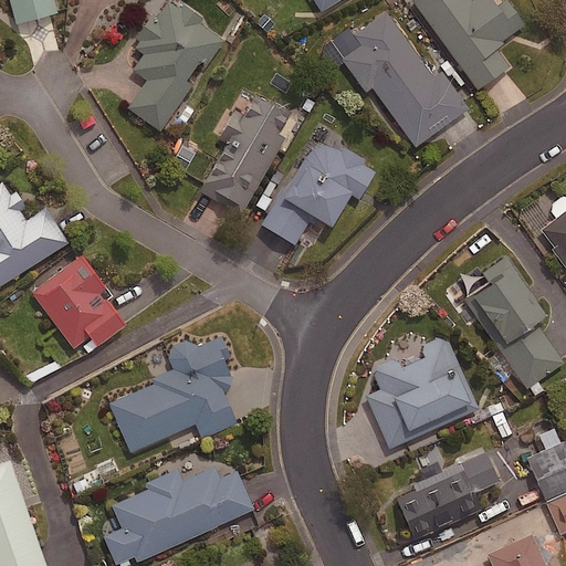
[(9,0),(16,23),(55,12),(52,0),(9,0)]
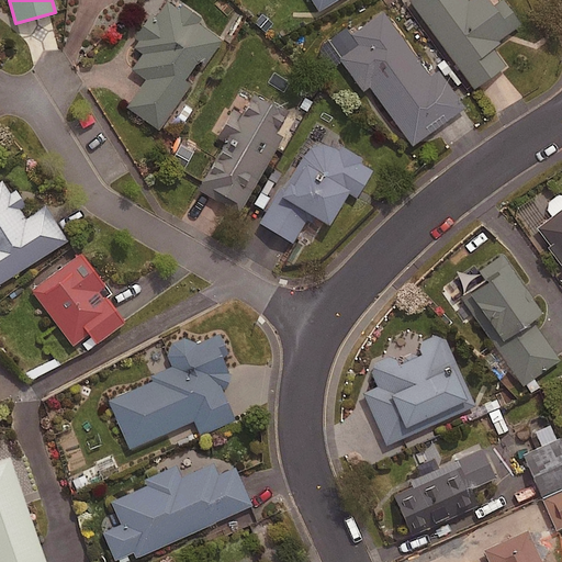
[(200,13),(180,0),(167,0),(154,20),(148,15),(131,42),(144,51),(132,69),(146,79),(126,108),(159,130),(190,86),(183,80),(198,59),(204,64),(221,41),(194,22),(200,13)]
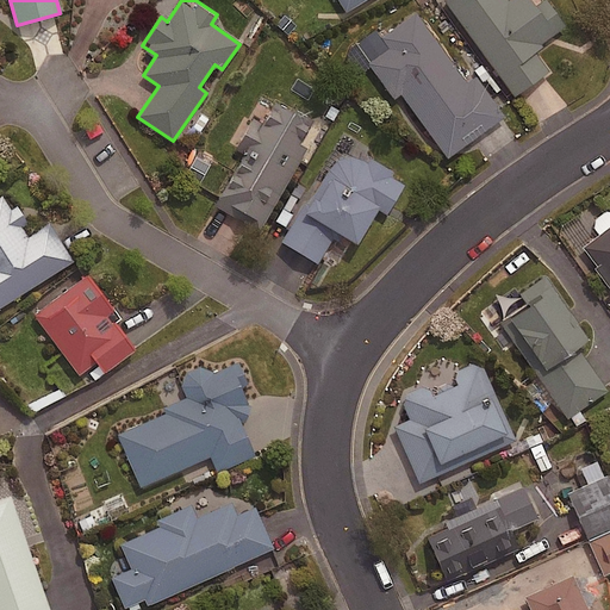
[(365,0),(337,0),(346,12),(365,0)]
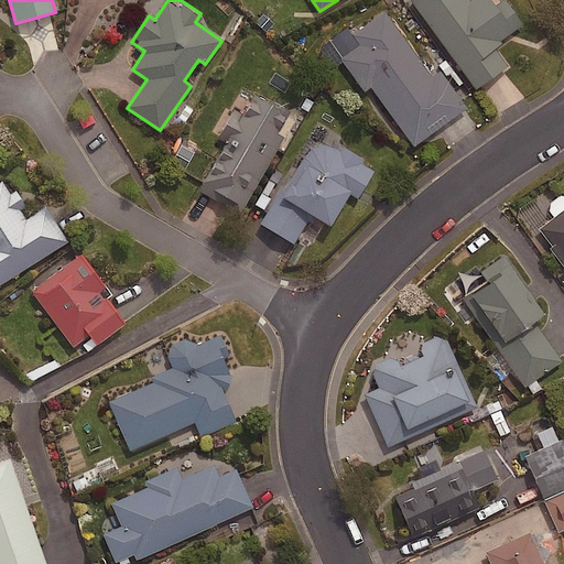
[(470,0),(470,1),(468,0),(411,0),(475,89),(507,66),(492,46),(521,25),(503,0),(495,7),(489,0),(470,0)]
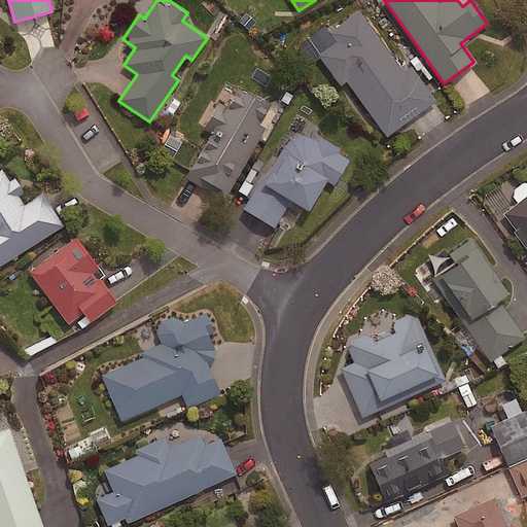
[(382,40),(360,10),(328,34),(336,43),(318,55),(341,85),(346,81),(386,136),(433,102),(387,37),(382,40)]
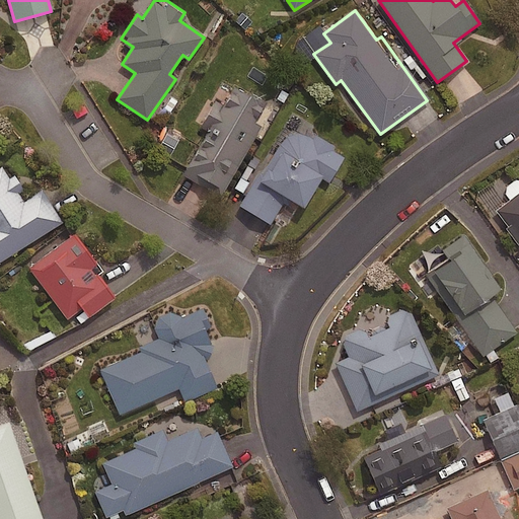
[(262,106),(234,90),(224,107),(215,101),(201,127),(210,132),(184,176),(220,197),(260,127),(252,122),(262,106)]
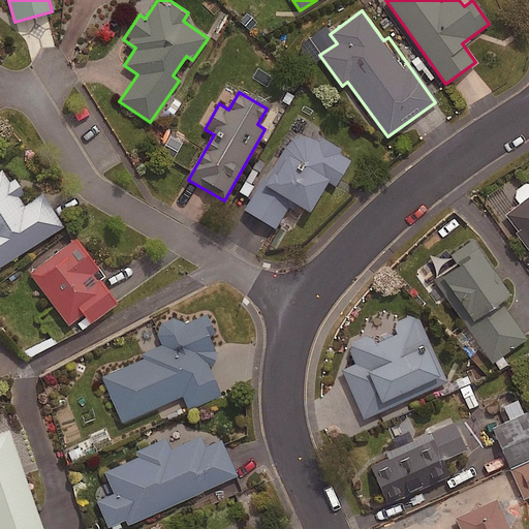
[(351,157),(297,126),(270,174),(266,172),(244,210),(276,228),(290,201),(309,212),(327,181),(335,186),(351,157)]
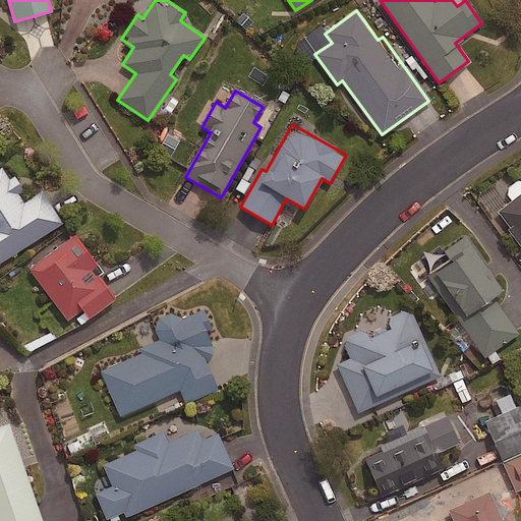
[(26,201),(4,166),(0,168),(0,263),(62,223),(42,191),(26,201)]
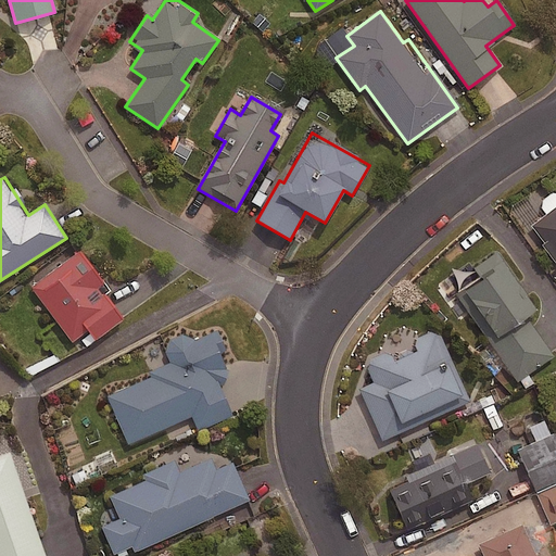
[(555,206),(531,227),(544,243),(539,248),(555,267),(555,265),(555,206)]
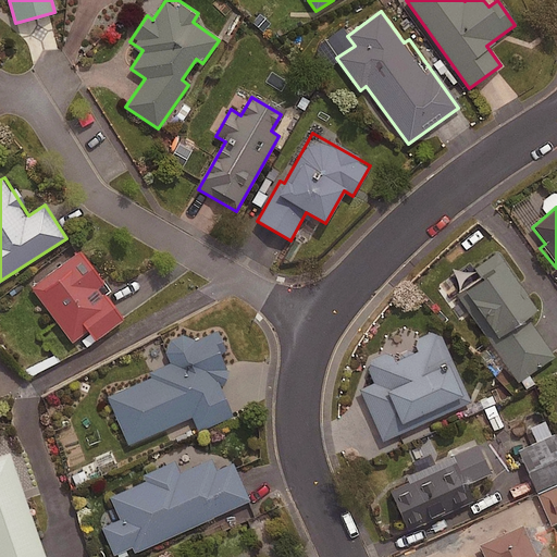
[(106,288),(77,250),(29,286),(72,343),(87,331),(95,341),(122,320),(101,292),(106,288)]
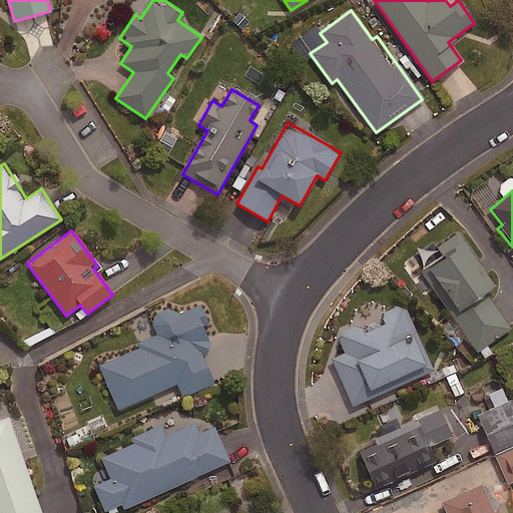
[(494,286),(457,233),(415,264),(477,352),(511,328),(486,292),(494,286)]
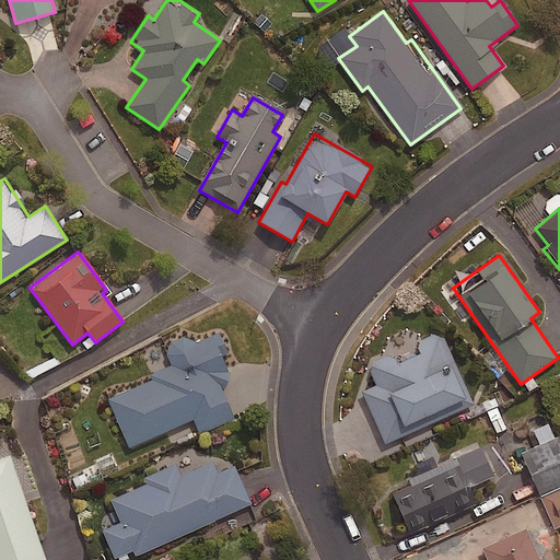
[(471,405),(439,328),(365,360),(376,386),(362,393),(384,443),(471,405)]
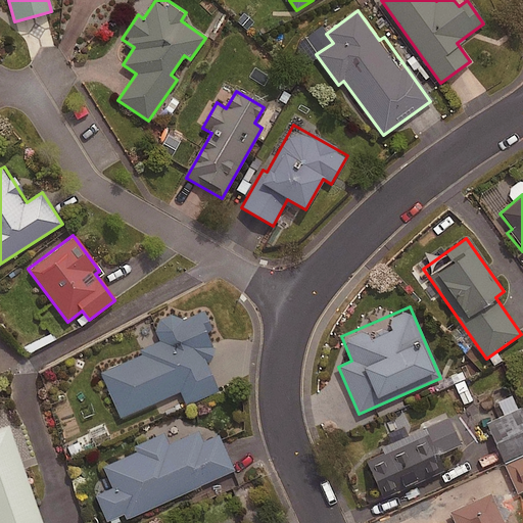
[(217,353),(199,314),(180,322),(177,314),(156,322),(164,340),(141,350),(143,354),(101,372),(121,417),(180,391),(186,405),(218,391),(203,359),(217,353)]
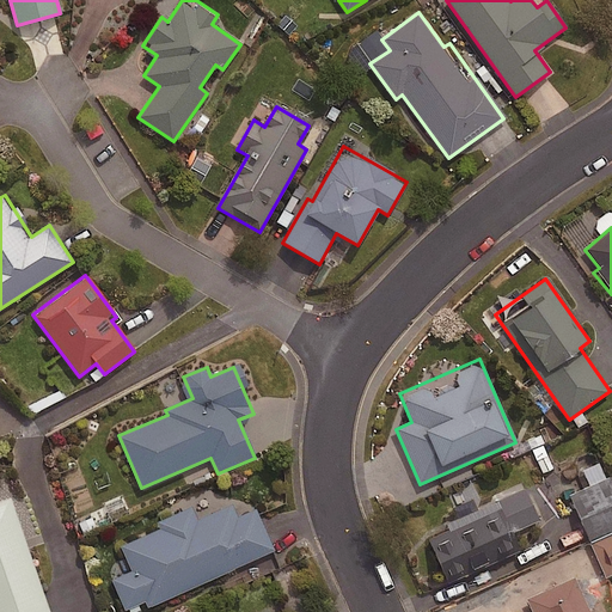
[(570,509),(556,476),(496,501),(500,508),(428,538),(446,581),(532,545),(525,530),(570,509)]
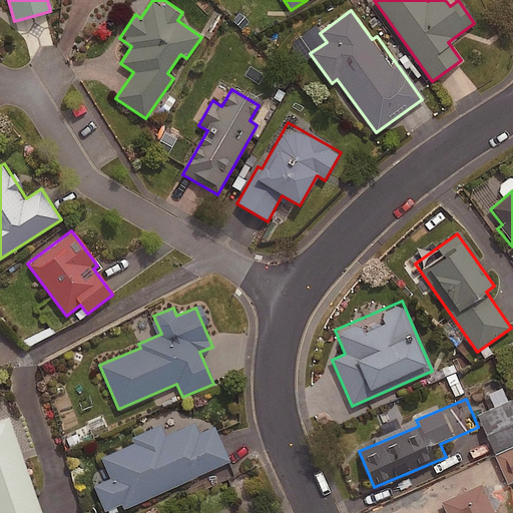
[(512,444),(512,407),(510,400),(477,414),(494,453),(512,444)]
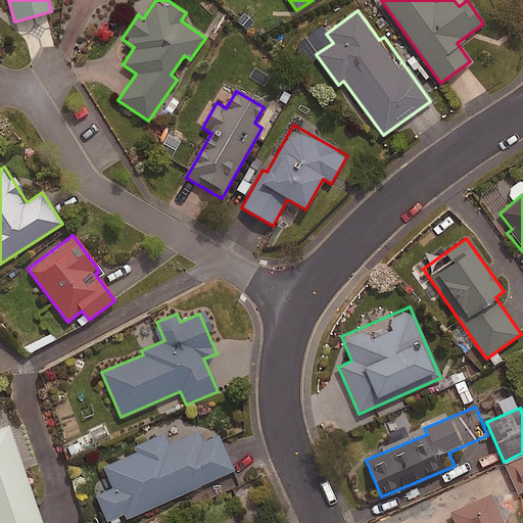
[(119,522),(233,471),(211,423),(171,441),(167,432),(130,448),(133,455),(103,468),(112,487),(95,495),(107,522),(119,522)]
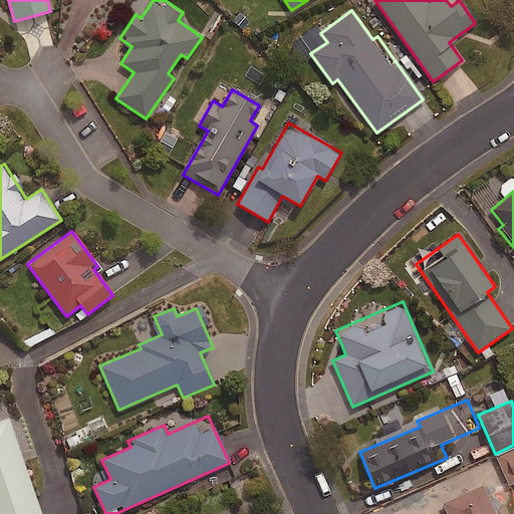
[(0,513),(41,513),(9,419),(0,421),(0,513)]
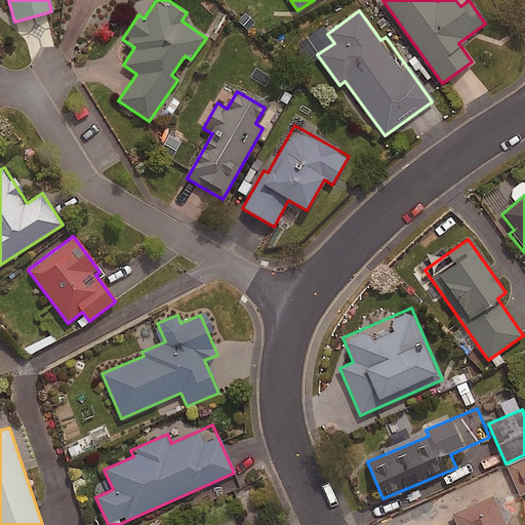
[(79,439),(83,447),(93,442),(96,447),(111,441),(105,428),(79,439)]
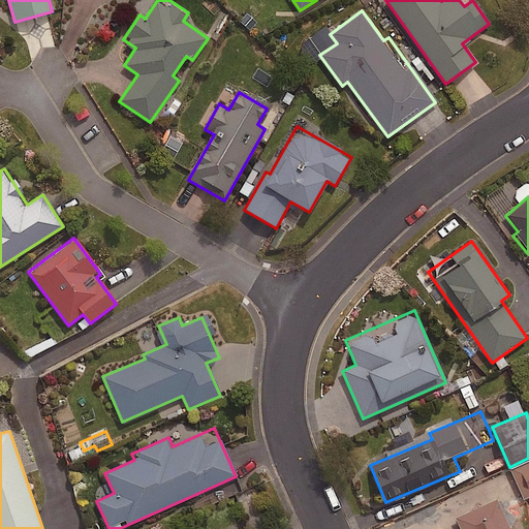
[(528,461),(508,471),(523,501),(528,498),(528,461)]
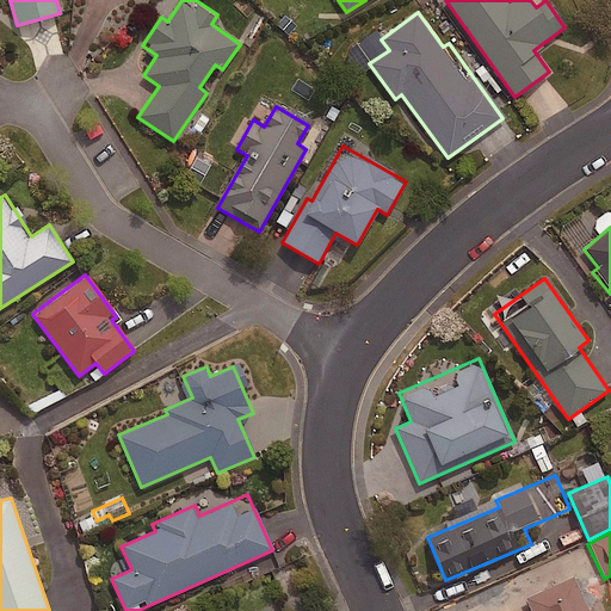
[(587,610),(573,579),(526,599),(531,610),(587,610)]
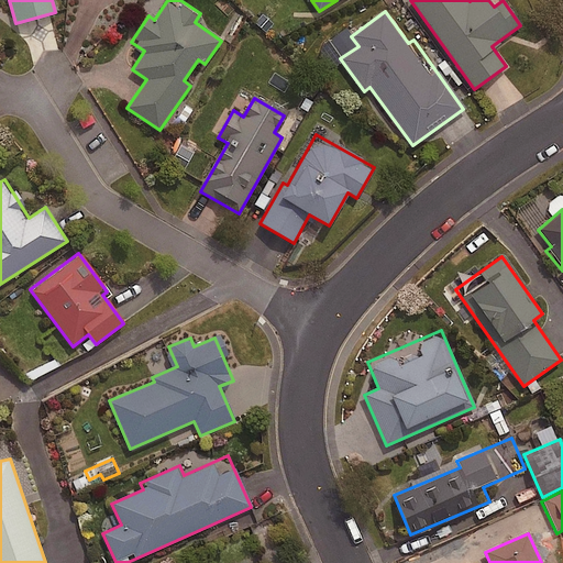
All buildings are outlined.
